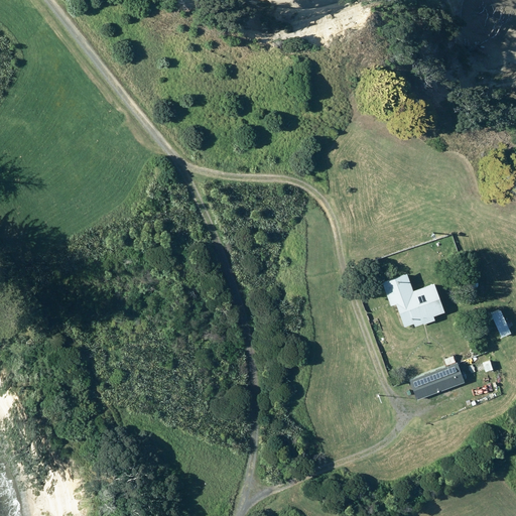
[(405,271),(380,280),(388,303),(394,301),(403,325),(412,321),(414,326),(434,318),(433,314),(444,310),(433,281),(411,288),(405,271)]
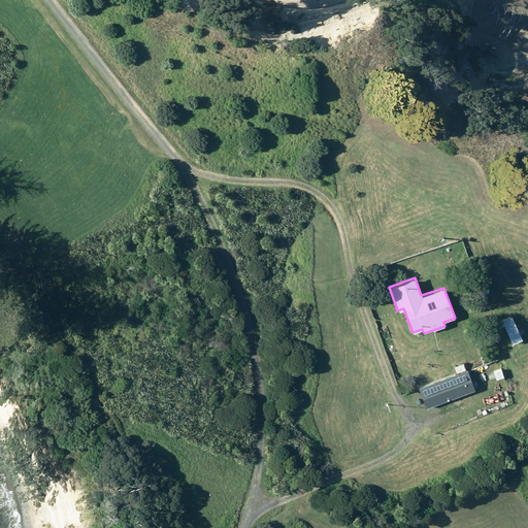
[(479,293),(481,294),(483,295),(485,294),(487,294),(488,292),(489,290),(490,288),(489,286),(488,285),(487,283),(485,283),(483,283),(481,283),(479,284),(477,286),(477,287),(477,289),(477,291),(479,293)]
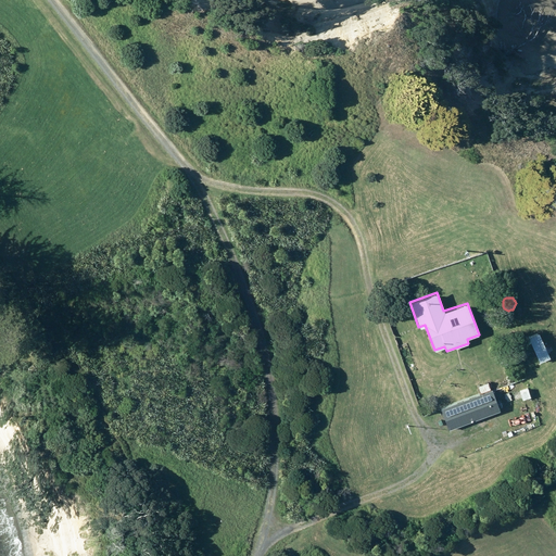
[(538,331),(527,336),(539,362),(550,357),(538,331)]
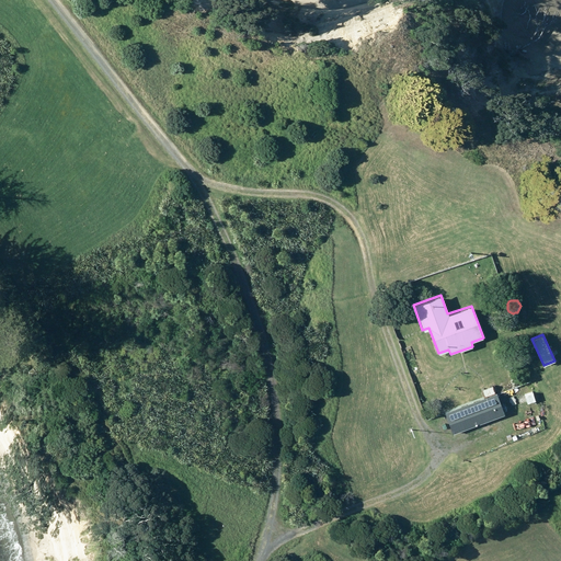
[(536,387),(522,388),(525,404),(538,402),(536,387)]
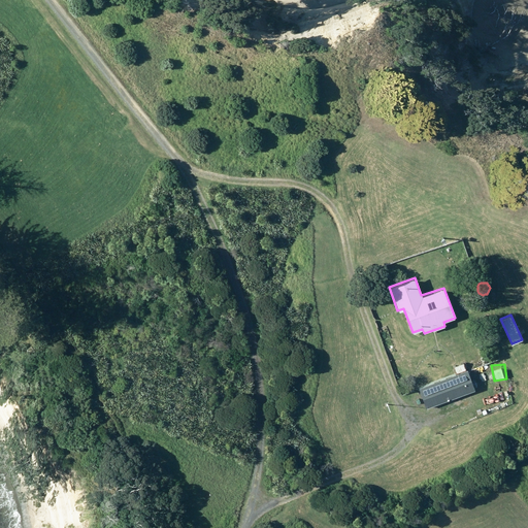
[(467,368),(419,386),(426,407),(474,390),(467,368)]
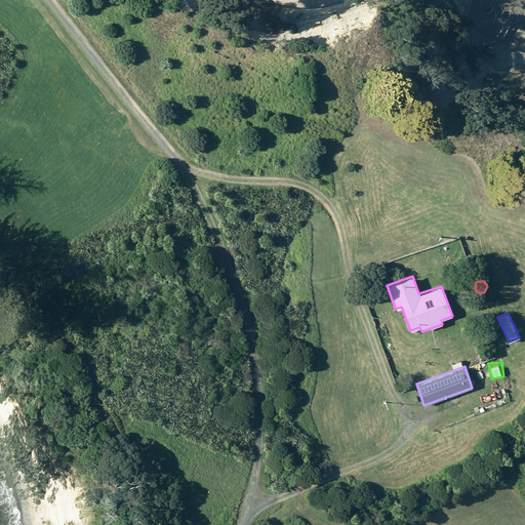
All buildings are outlined.
